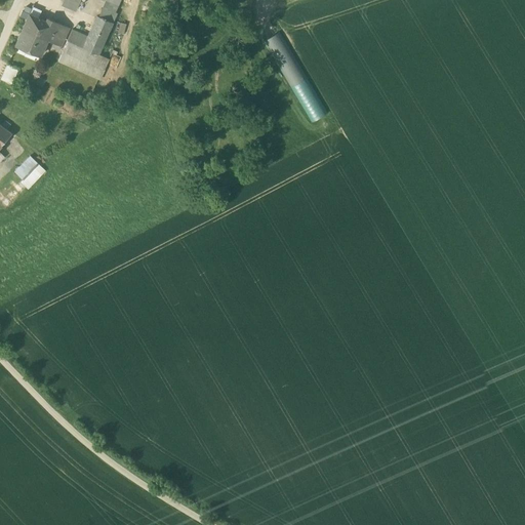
[(76,11),(80,0),(64,0),(62,5),(76,11)]
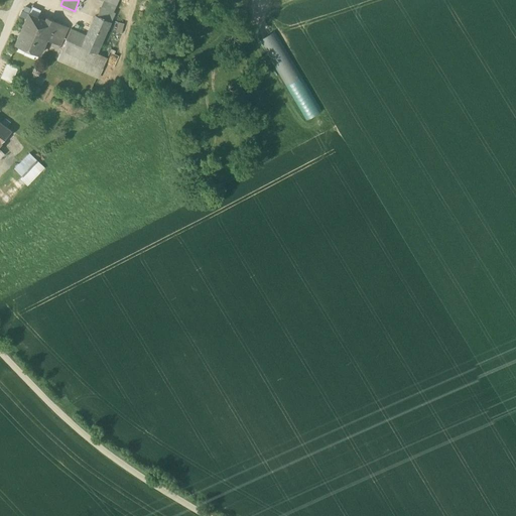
[(114,14),(116,6),(112,5),(105,1),(102,8),(114,14)]
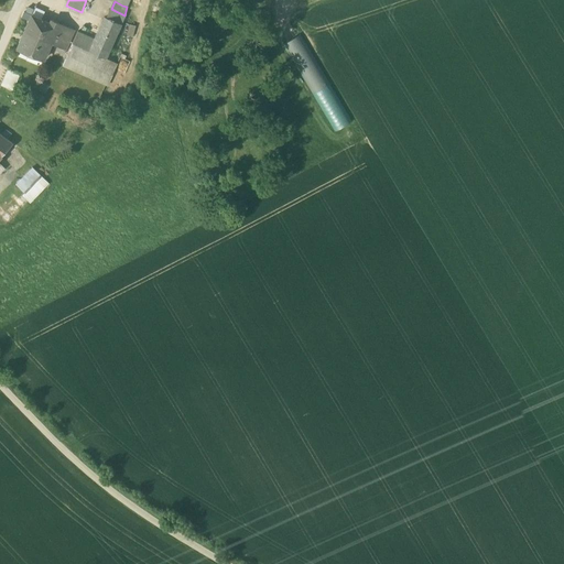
[(31,17),(41,20),(44,12),(35,8),(31,17)]
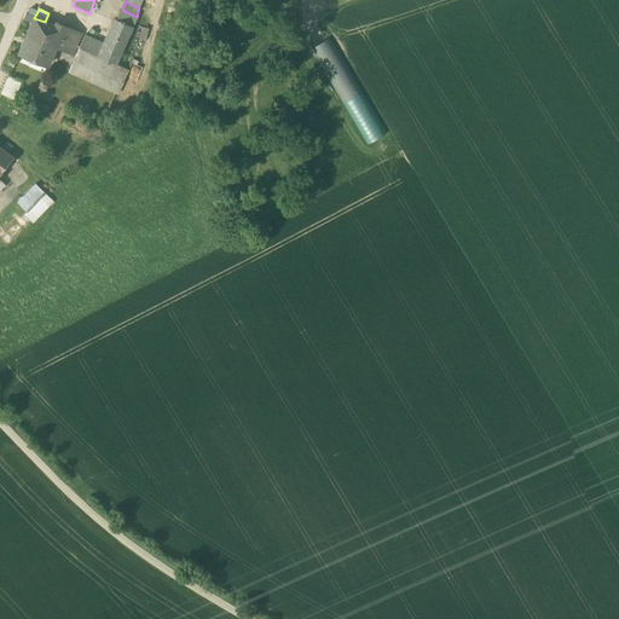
[(136,21),(137,17),(122,10),(121,13),(136,21)]
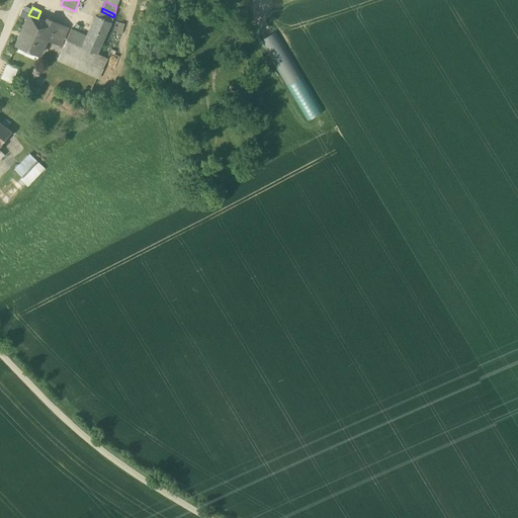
[(96,55),(113,17),(101,11),(98,17),(96,17),(87,37),(82,49),(96,56),(96,55)]
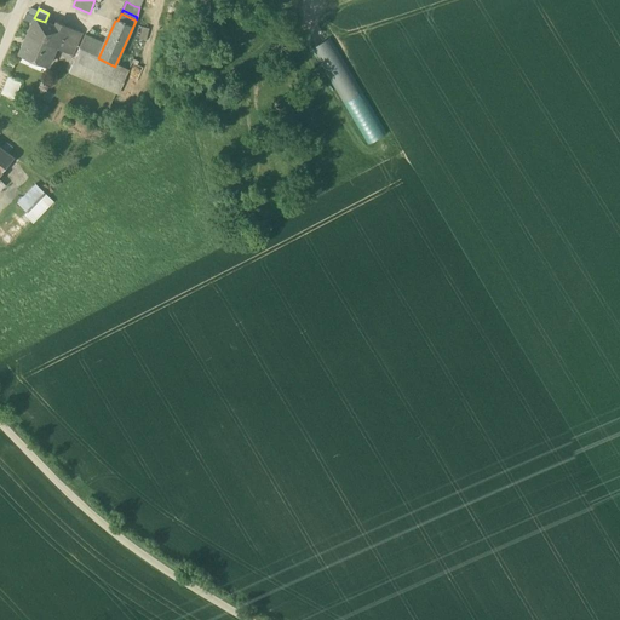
[(33,17),(26,35),(55,47),(57,49),(61,40),(62,40),(67,28),(56,23),(55,27),(45,22),(34,18),(34,17),(33,17)]
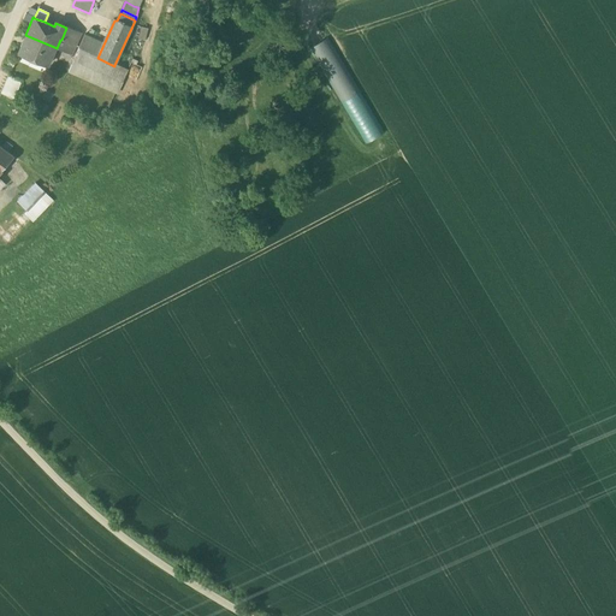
[(55,59),(67,65),(81,34),(66,28),(61,40),(60,40),(57,48),(59,49),(55,59)]
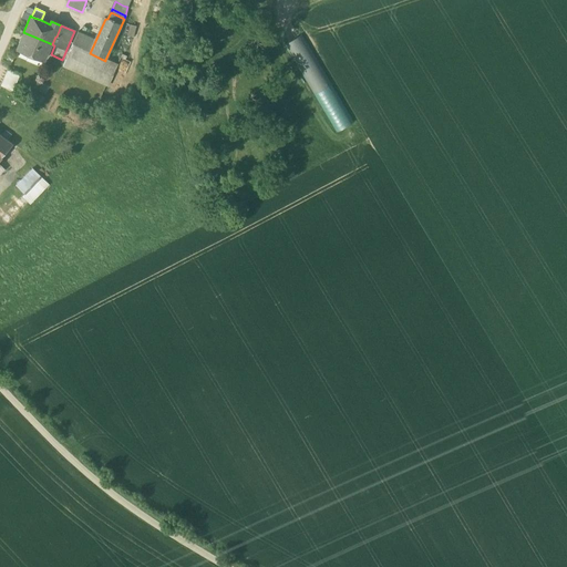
[(43,61),(50,43),(23,32),(17,49),(43,61)]
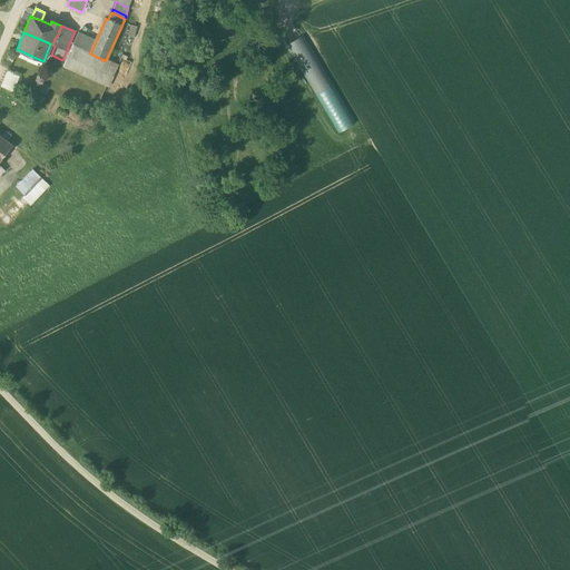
[(78,32),(72,45),(90,53),(96,41),(78,32)]
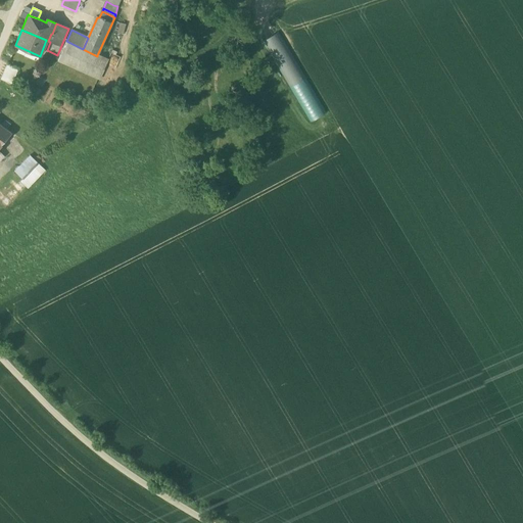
[(263,38),(288,86),(304,77),(279,30),(263,38)]
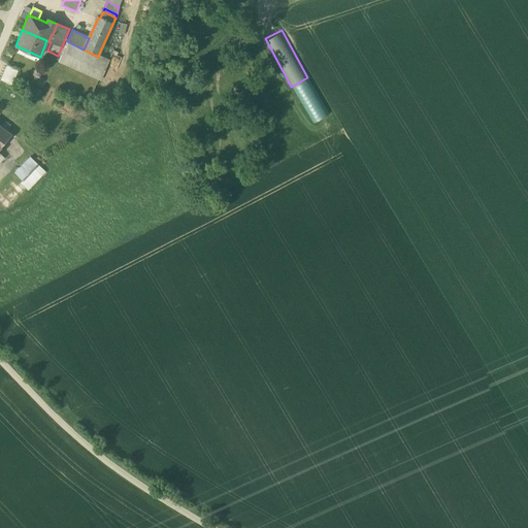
[(109,61),(98,56),(98,57),(84,50),(67,41),(58,62),(101,81),(109,61)]
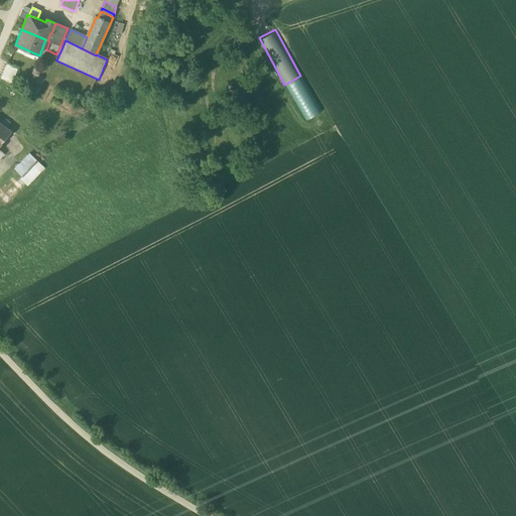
[(0,79),(11,84),(18,69),(7,63),(0,79)]
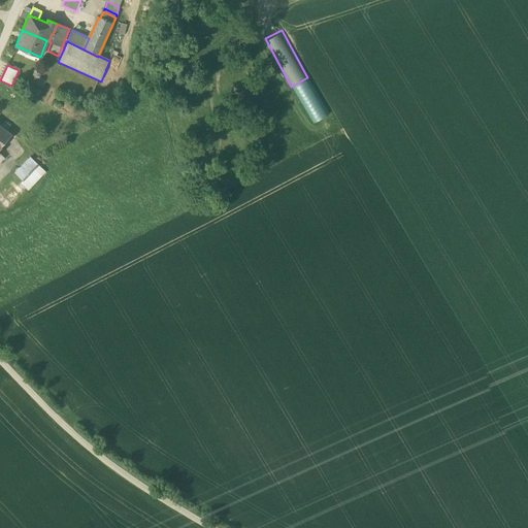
[(41,91),(35,88),(31,95),(38,98),(41,91)]
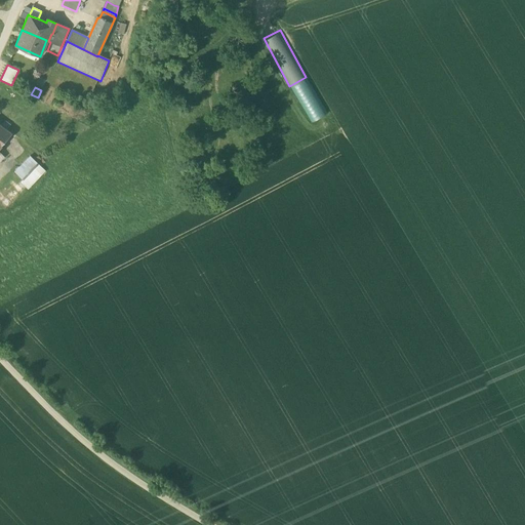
[(0,146),(11,133),(0,124),(0,146)]
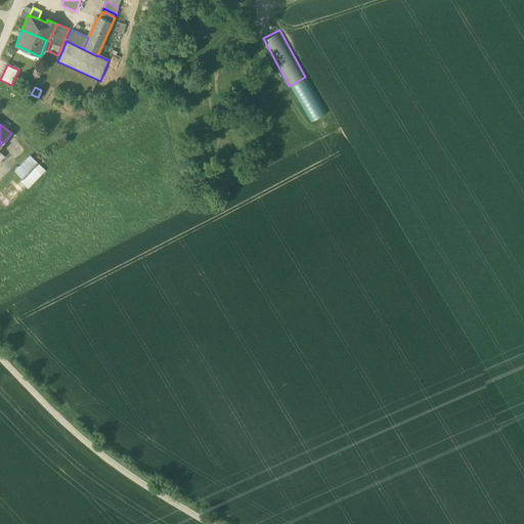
[(19,181),(27,187),(44,170),(30,156),(14,171),(23,179),(19,181)]
